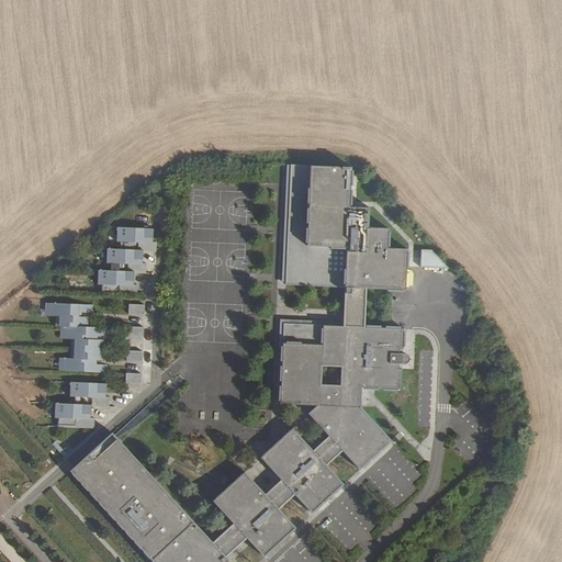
[(291,165),(287,283),(346,287),(367,288),(405,290),(406,248),(388,247),(388,227),(368,226),(369,208),(349,206),(350,167),(291,165)]
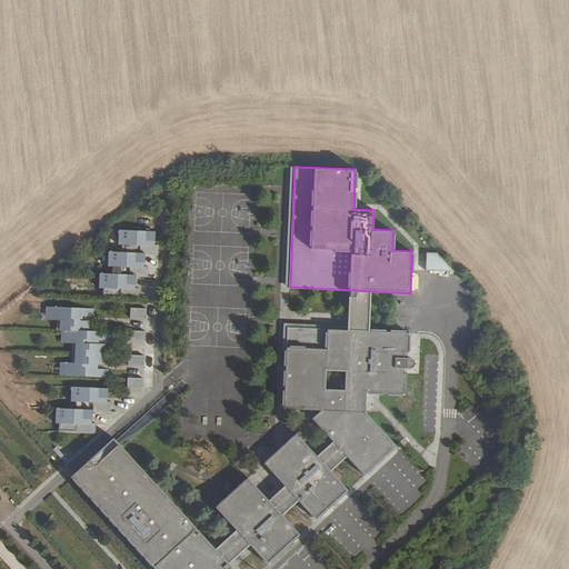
[(101,299),(137,299),(137,289),(132,289),(132,277),(145,277),(145,267),(141,267),(141,255),(155,255),(155,245),(151,245),(151,231),(115,231),(115,246),(118,246),(118,255),(111,255),(111,267),(115,267),(115,276),(97,276),(97,290),(101,290),(101,299)]
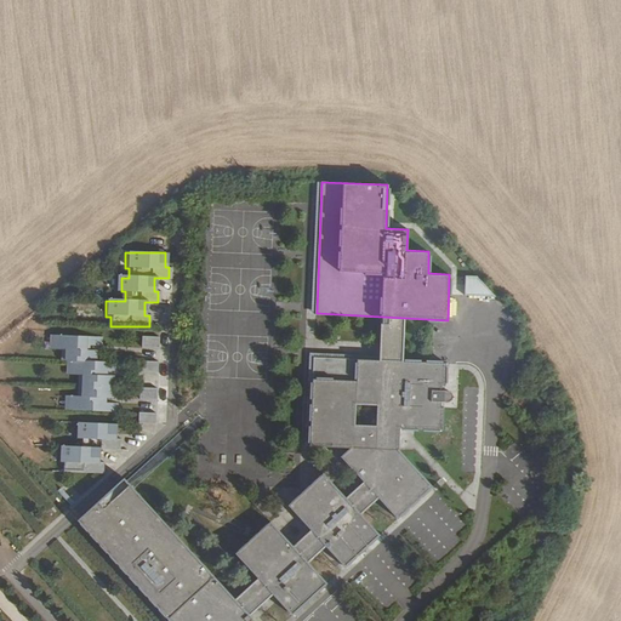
[(465,294),(494,295),(476,274),(465,275),(465,294)]
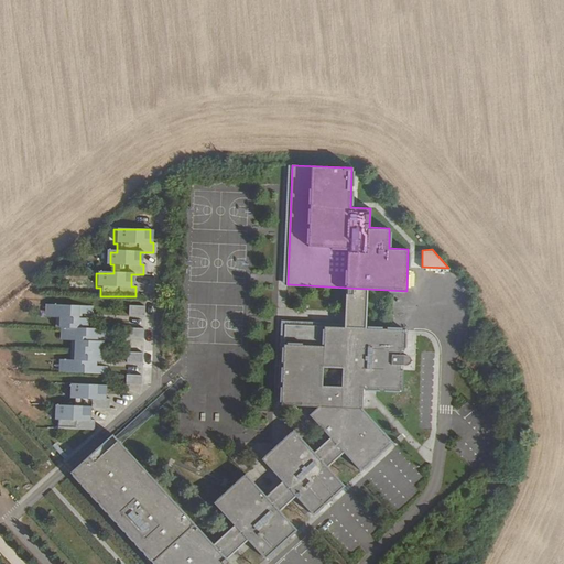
[(345,327),(367,327),(368,289),(347,288),(345,327)]
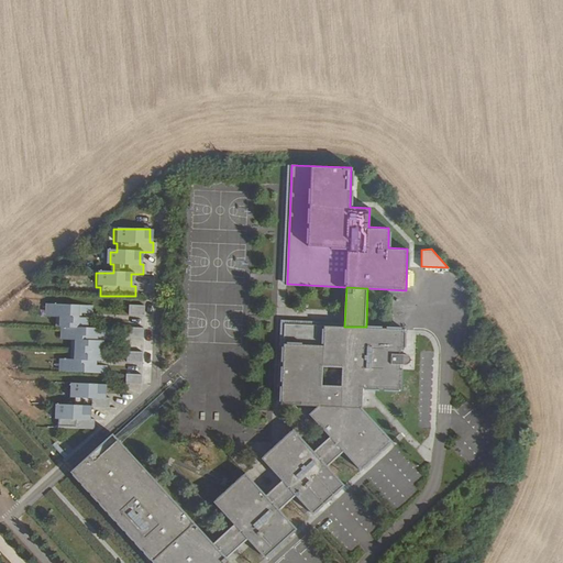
[(84,306),(50,306),(50,317),(56,317),(56,328),(64,328),(86,328),(87,318),(78,318),(78,315),(84,315),(84,306)]
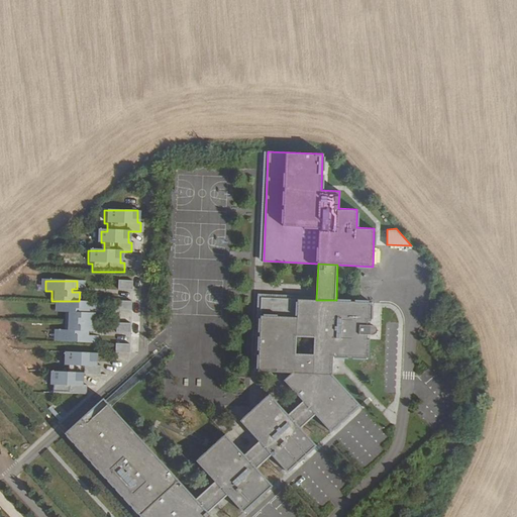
[(117,290),(131,290),(131,281),(117,281),(117,290)]
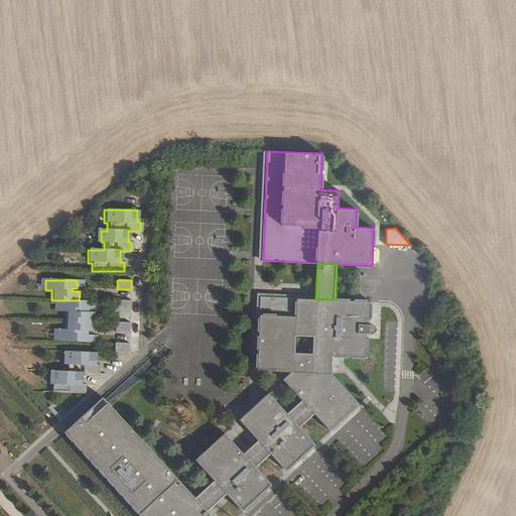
[(371,324),(370,324),(367,324),(367,319),(370,319),(370,300),(336,299),(315,299),(261,297),(258,371),(295,372),(285,382),(304,402),(315,414),(330,429),(358,403),(332,374),(333,356),(369,358),(369,339),(367,339),(367,334),(370,334),(371,334),(372,334),(373,333),(374,332),(375,331),(375,330),(375,329),(375,328),(375,327),(374,326),(373,325),(372,324),(371,324)]
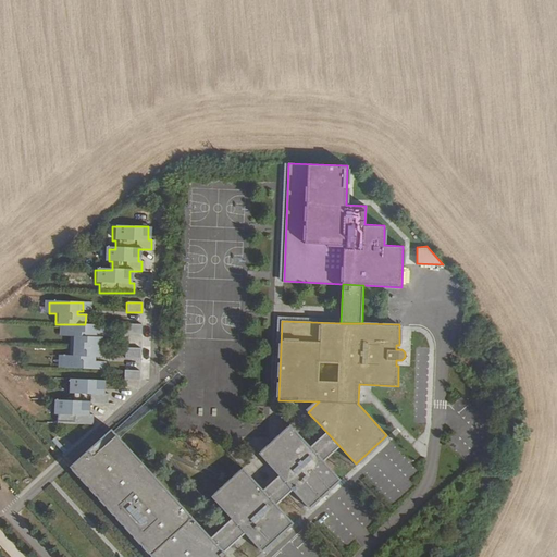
[(72,335),(72,346),(102,347),(102,336),(93,336),(93,333),(99,333),(99,324),(85,324),(63,324),(63,335),(72,335)]
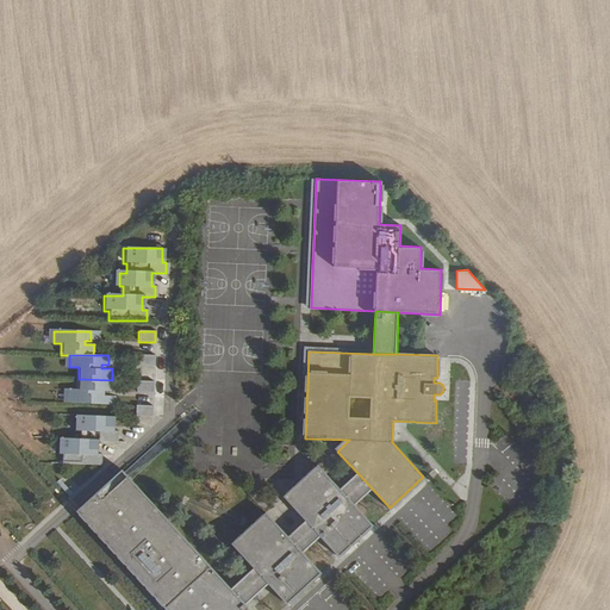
[(137,366),(154,366),(155,355),(138,355),(137,366)]
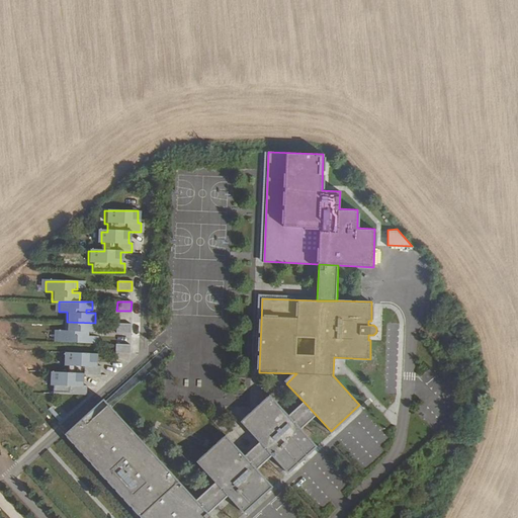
[(58,332),(58,343),(99,344),(100,336),(86,336),(86,332),(95,333),(95,323),(67,322),(67,332),(58,332)]
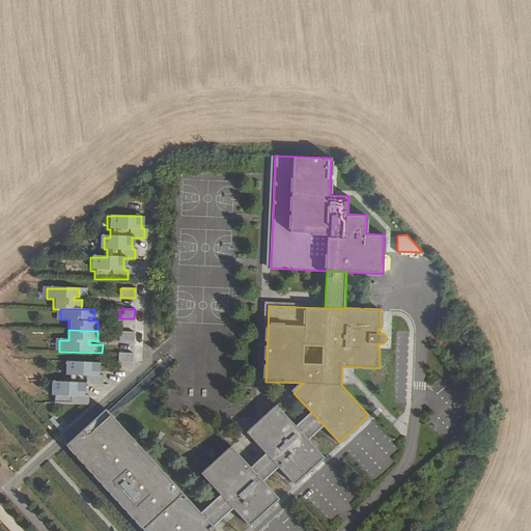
[(119,341),(134,341),(134,333),(119,332),(119,341)]
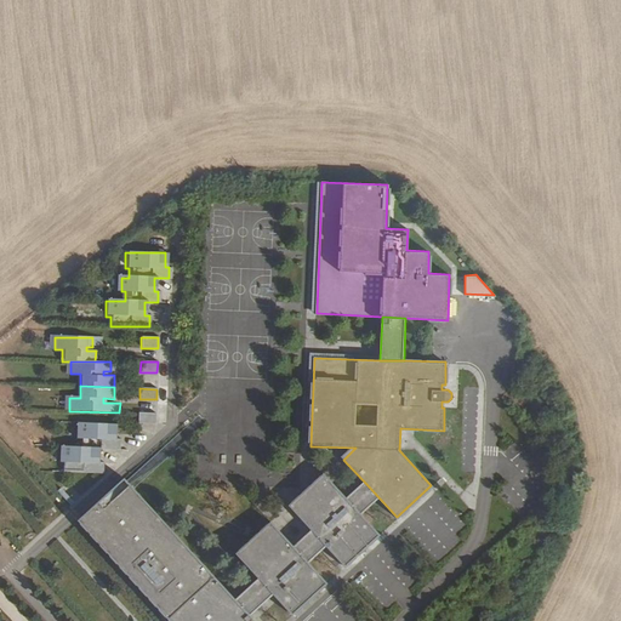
[(140,425),(157,425),(157,414),(140,414),(140,425)]
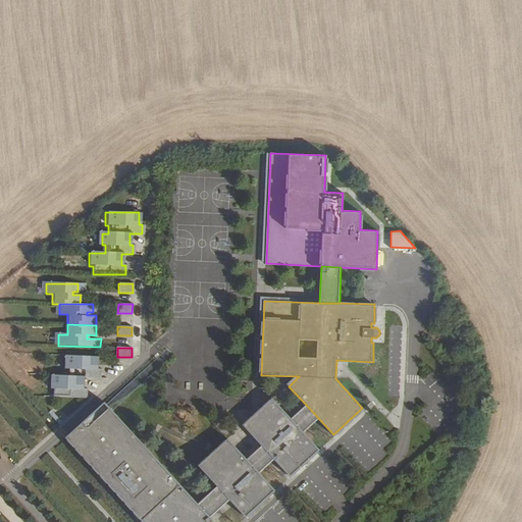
[(99,369),(99,357),(66,356),(65,369),(69,369),(68,377),(52,377),(52,389),(55,389),(55,398),(88,399),(89,389),(85,389),(85,378),(102,379),(102,370),(99,369)]
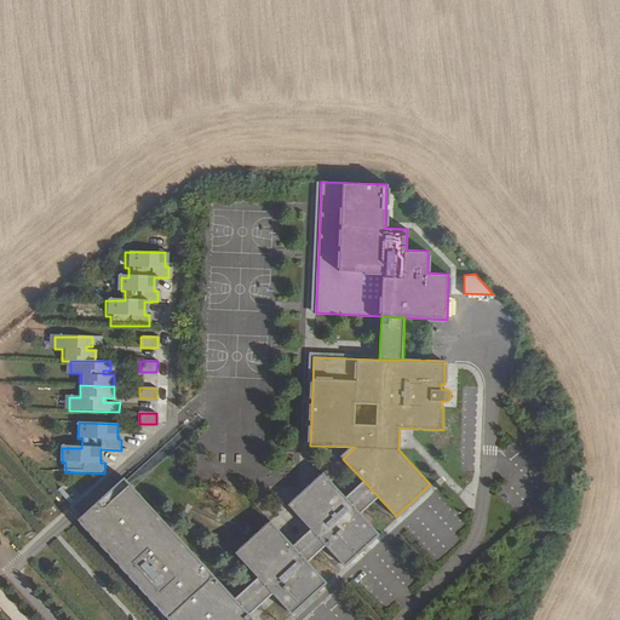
[(326,475),(291,507),(314,532),(326,546),(344,564),(378,533),(361,514),(349,500),(326,475)]
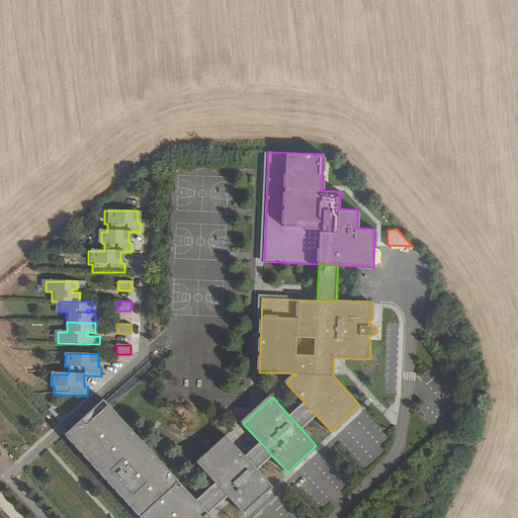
[(91,428),(112,410),(103,401),(83,420),(91,428)]
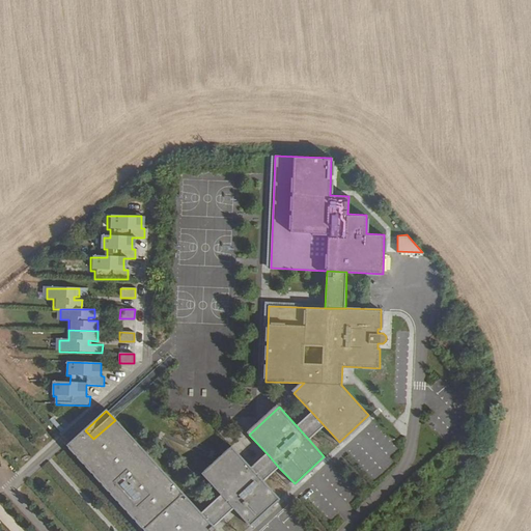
[(299,428),(309,440),(325,426),(313,414),(299,428)]
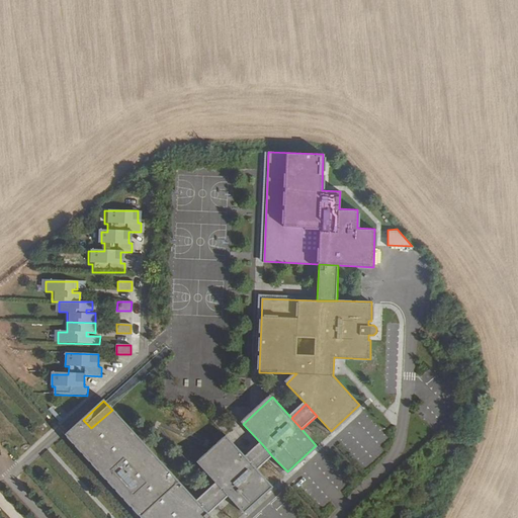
[(52,407),(46,413),(56,423),(62,417),(52,407)]
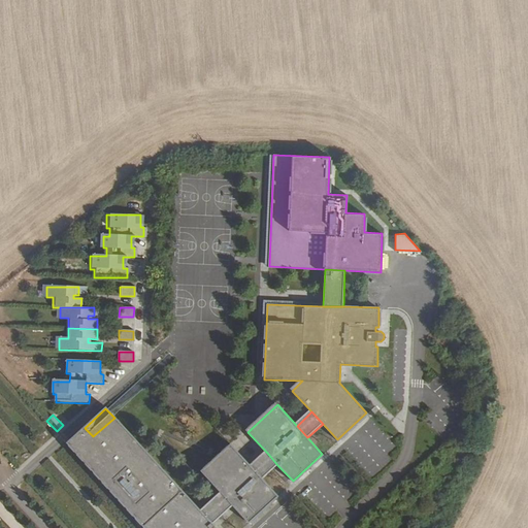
[(217,527),(213,525),(201,510),(114,418),(93,436),(85,428),(67,443),(144,527),(146,527),(163,513),(177,527),(217,527)]
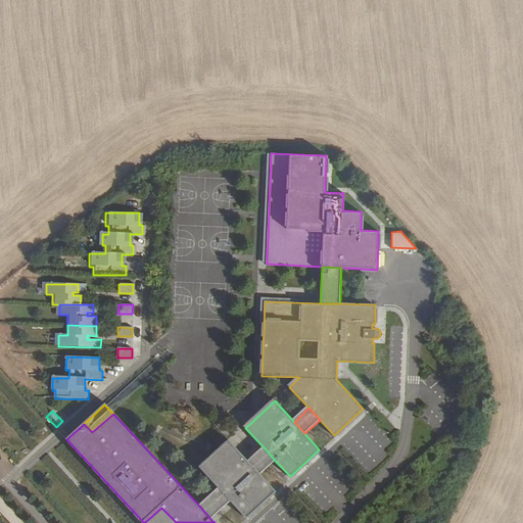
[(246,517),(275,490),(260,474),(249,463),(231,441),(201,469),(219,487),(232,502),(246,517)]
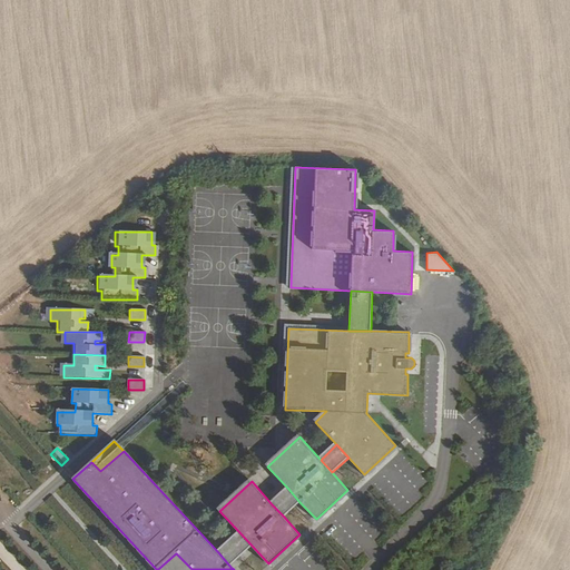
[(272,504),(284,517),(300,502),(288,489),(272,504)]
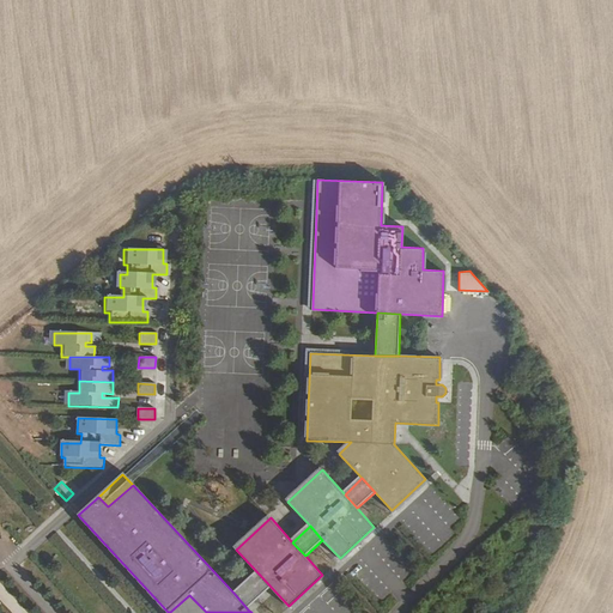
[(248,610),(272,588),(256,571),(234,593),(248,610)]
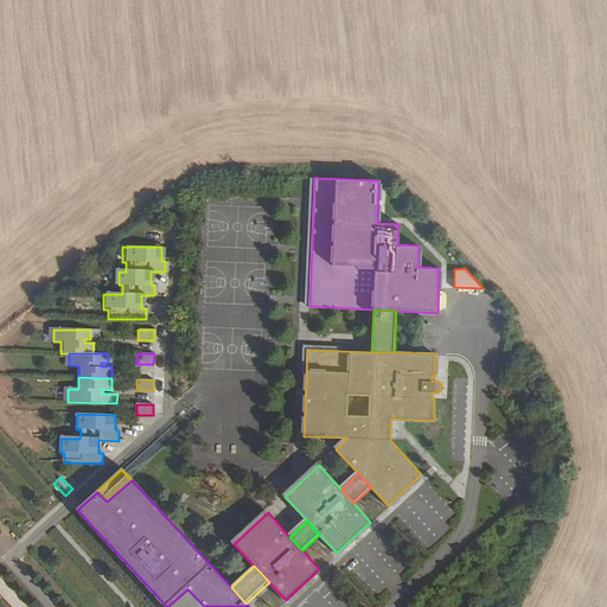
[(168,606),(204,606),(187,589),(168,606)]
